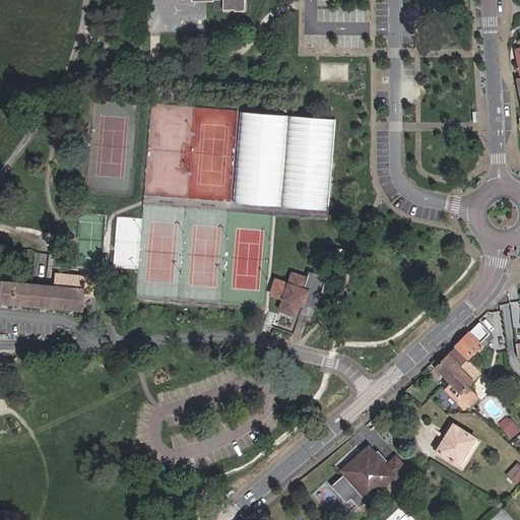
[(220,0),(221,10),(243,10),(243,0),(220,0)]
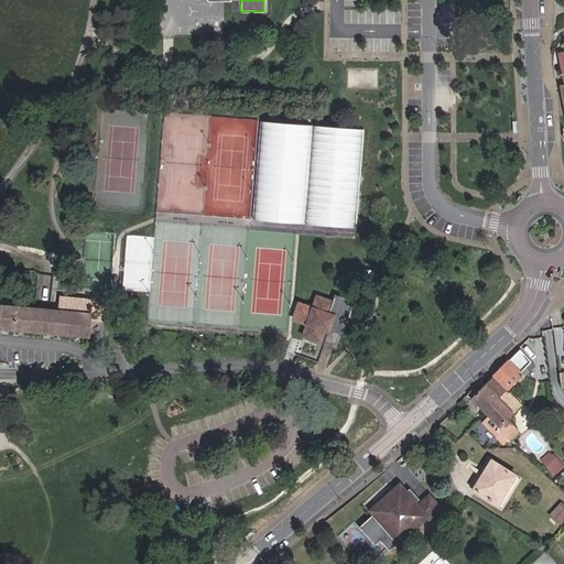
[(263,120),(255,219),(305,224),(314,125),(263,120)]
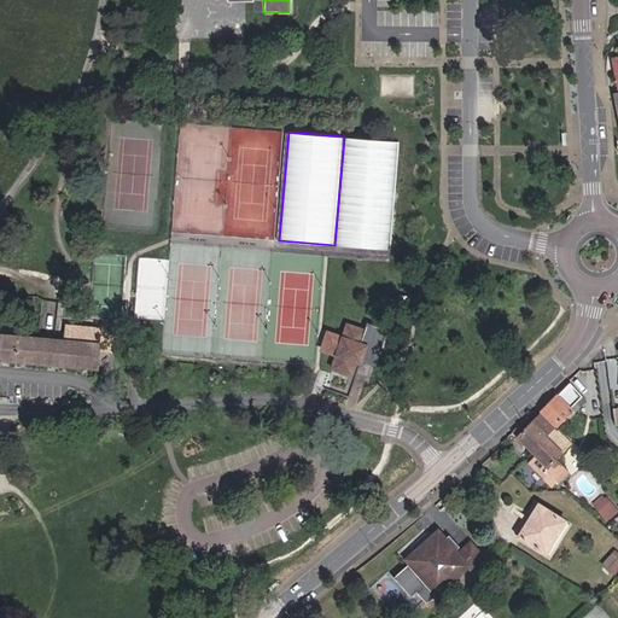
[(334,245),(390,250),(400,141),(344,136),(334,245)]
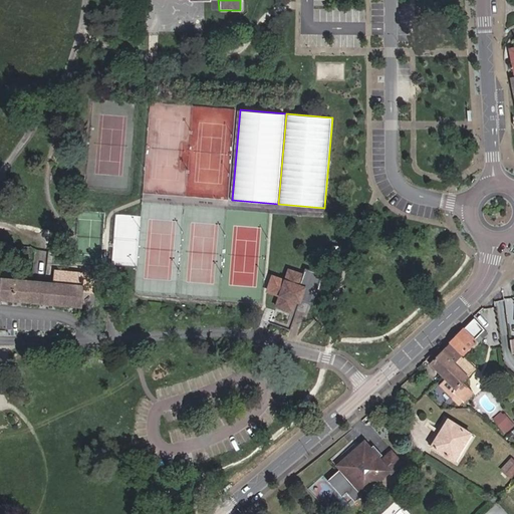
[(312,301),(322,271),(305,265),(303,271),(289,266),(285,278),(273,273),(268,288),(280,292),(276,303),(292,308),(295,297),(299,299),(300,299),(301,297),(312,301)]
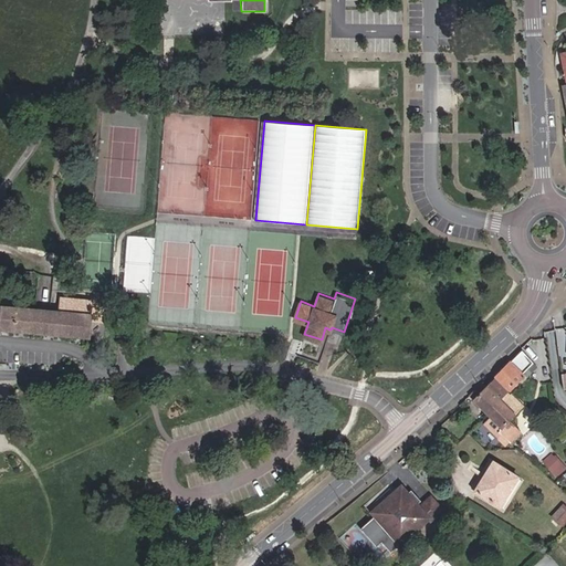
[(92,314),(0,305),(0,328),(90,336),(92,314)]
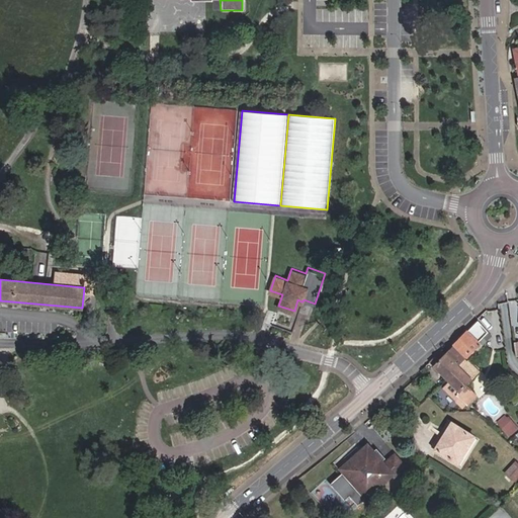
[(478,343),(489,332),(479,322),(452,346),(465,358),(479,345),(478,343)]
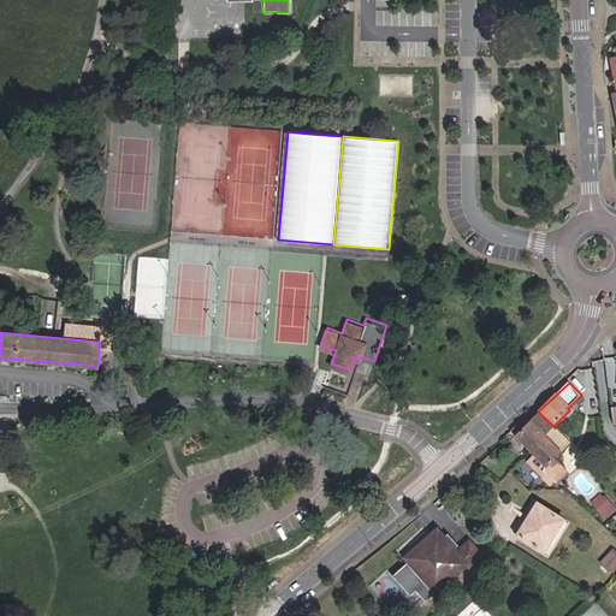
[(529,420),(526,416),(511,431),(529,450),(552,427),(554,426),(538,412),(529,420)]
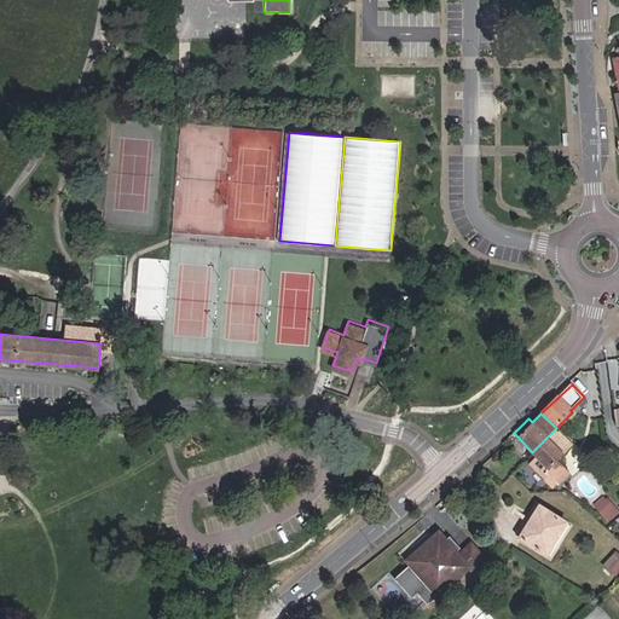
[(572,445),(555,429),(532,452),(534,455),(536,456),(530,463),(545,478),(548,476),(557,485),(568,473),(556,461),(572,445)]
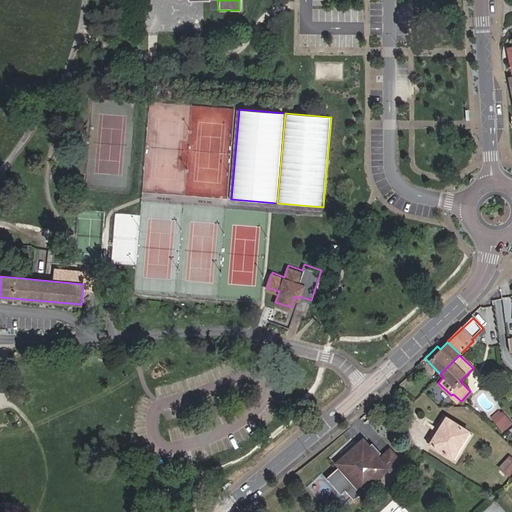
[(502,430),(510,424),(500,412),(492,418),(502,430)]
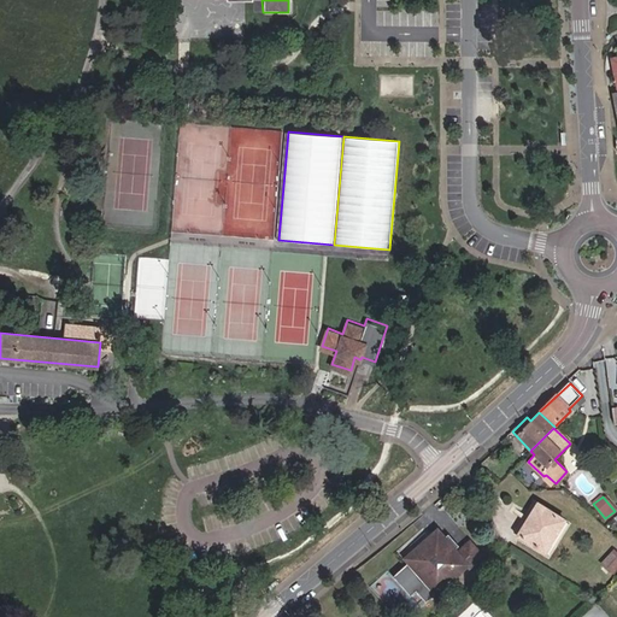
[(533,501),(515,532),(519,535),(538,505),(533,501)]
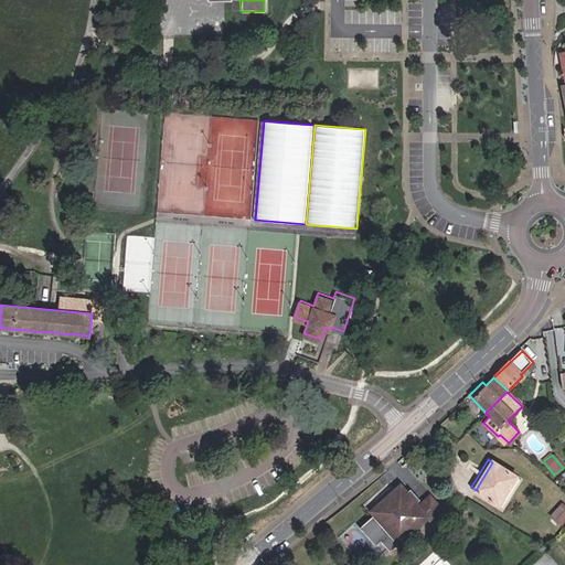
[(515,477),(492,462),(476,490),(499,504),(515,477)]
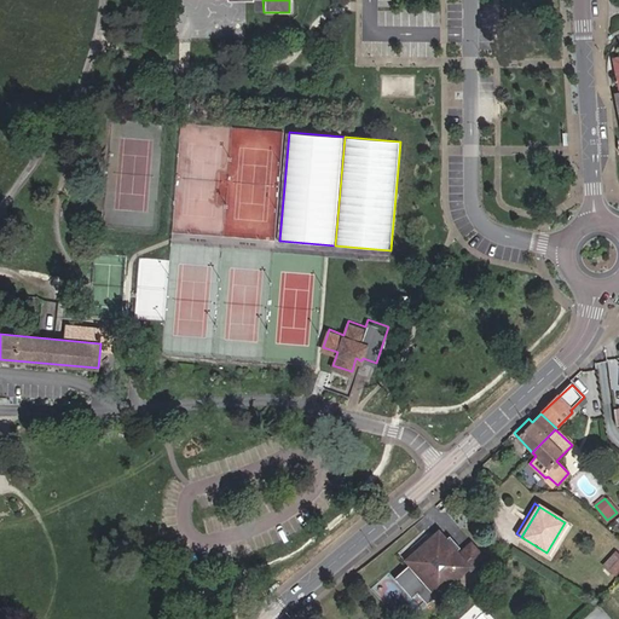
[(571,526),(565,522),(547,553),(553,555),(571,526)]
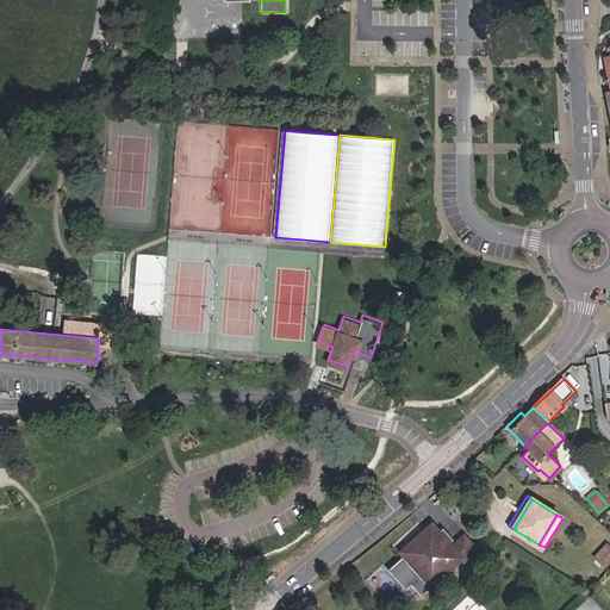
[(404,556),(388,572),(406,591),(411,585),(422,597),(462,559),(465,561),(477,549),(464,536),(452,547),(433,524),(422,534),(425,537),(404,556)]
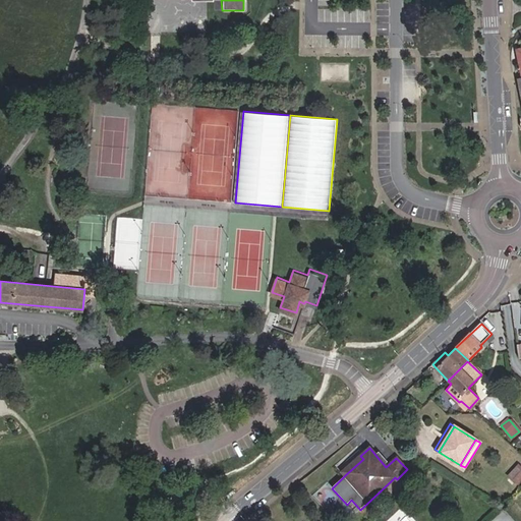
[(360,456),(342,472),(345,475),(363,459),(360,456)]
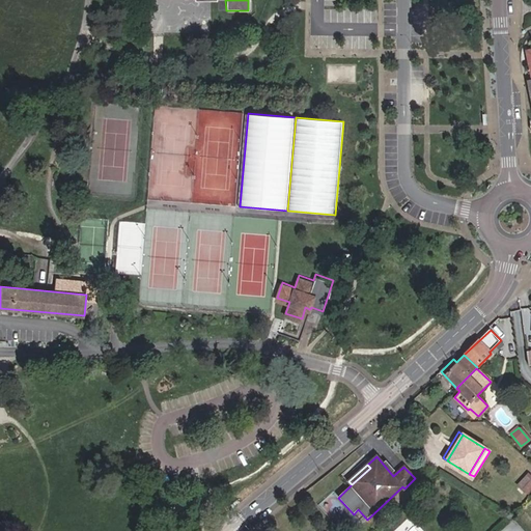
[(530,487),(530,477),(528,475),(519,484),(527,493),(530,487)]
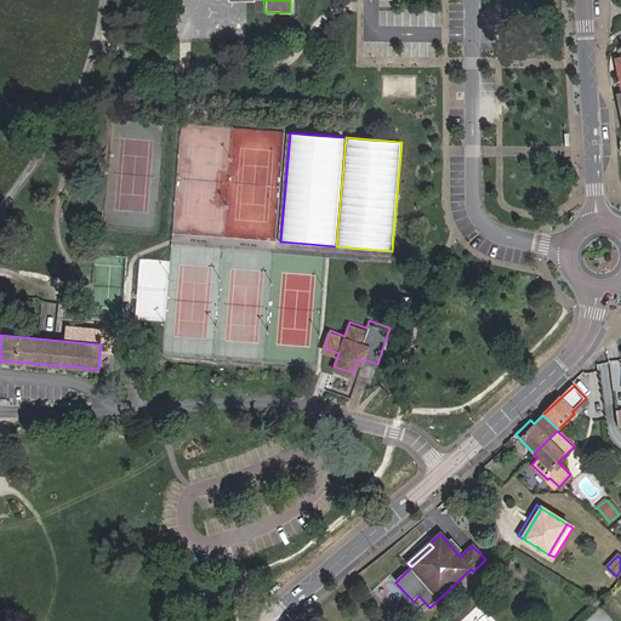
[(423,613),(429,608),(419,596),(414,602),(423,613)]
